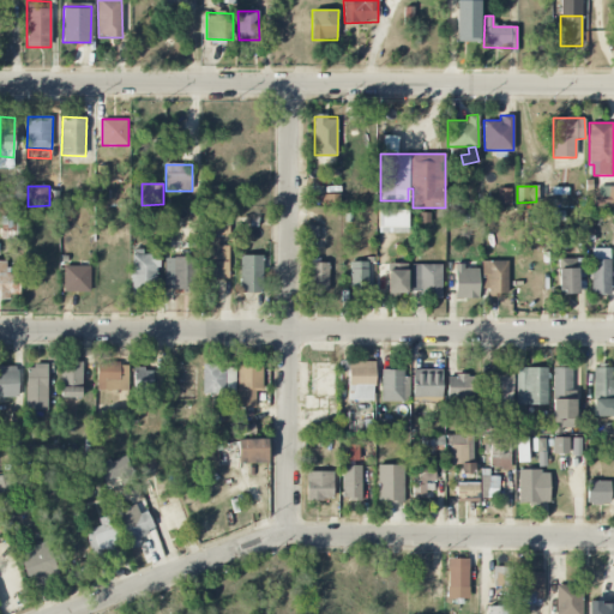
[(595,208),(613,206),(613,186),(595,187),(595,208)]
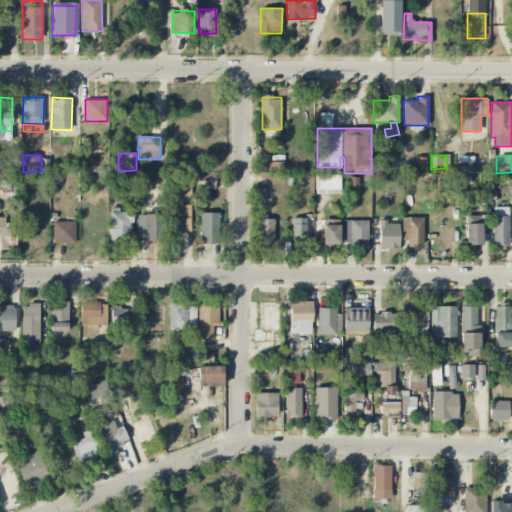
[(426,171),(426,157),(415,157),(415,171),(426,171)]
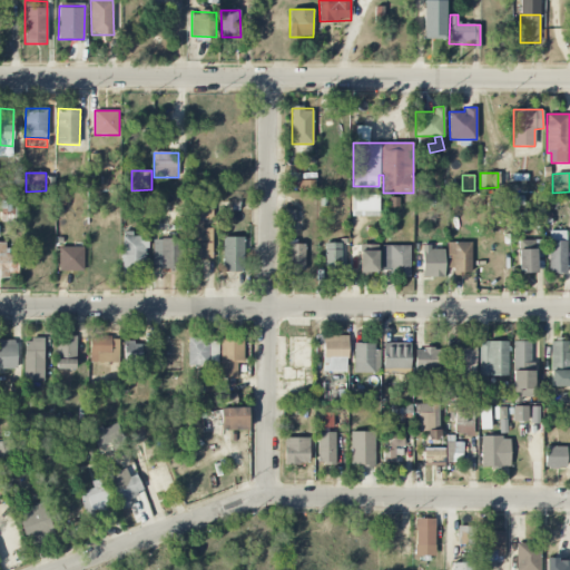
[(315,180),(297,180),(297,190),(315,190),(315,180)]
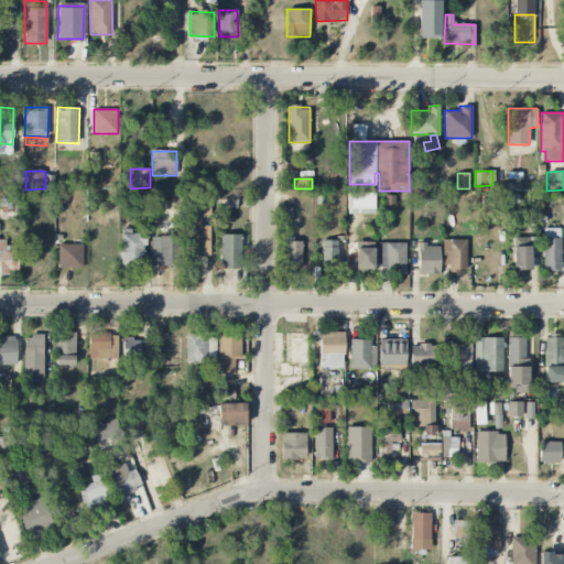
[(375,193),(348,192),(347,214),(375,214),(375,193)]
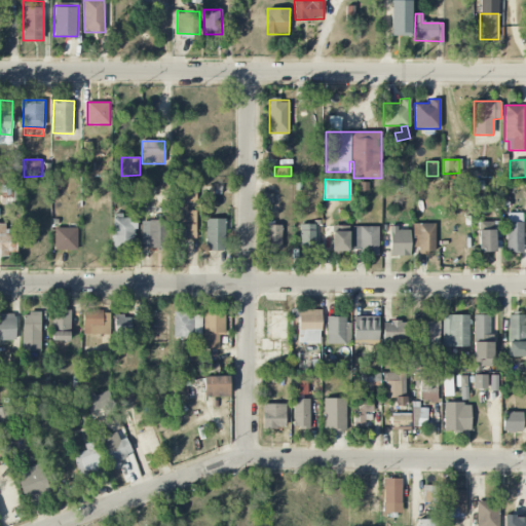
[(196,238),(196,211),(187,211),(187,202),(196,202),(196,191),(179,191),(180,238),(196,238)]
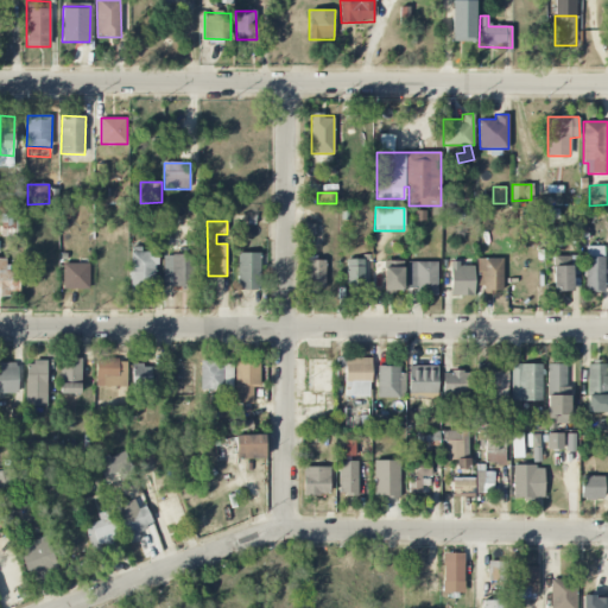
[(315,223),(303,223),(303,239),(315,239),(315,223)]
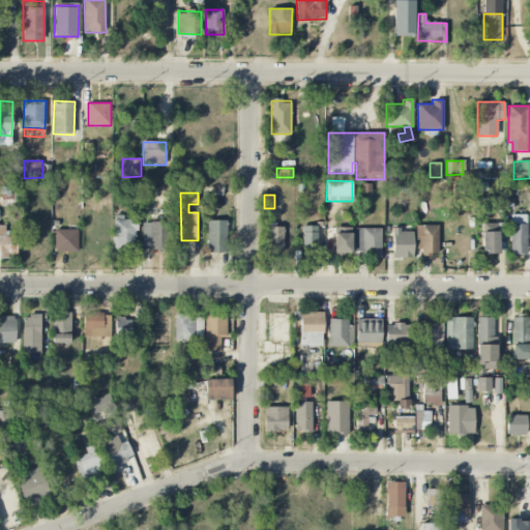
[(136,219),(123,219),(123,215),(114,214),(113,255),(135,256),(136,219)]
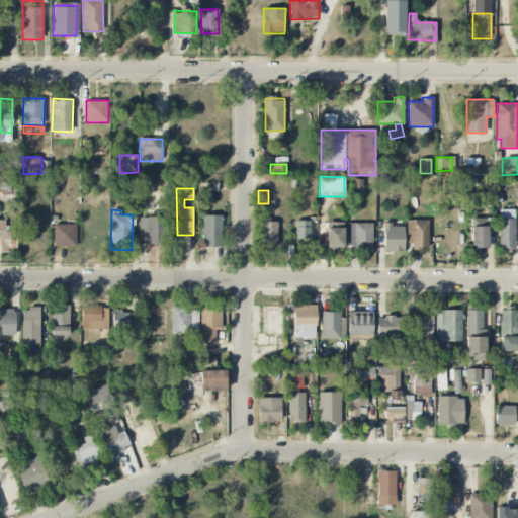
[(514,248),(515,210),(500,210),(499,248),(514,248)]
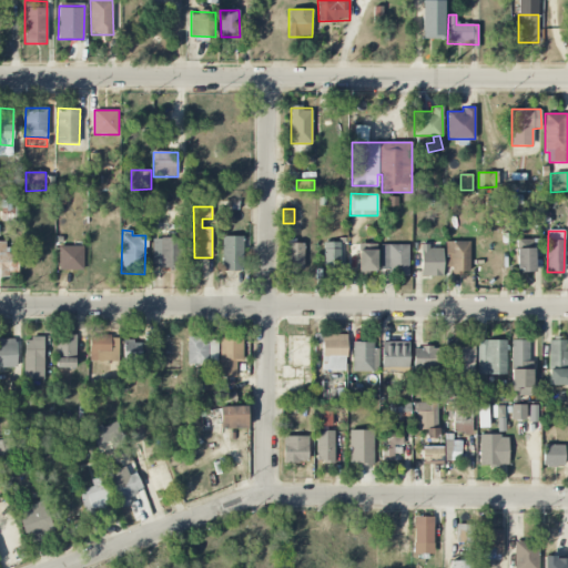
[(223,236),(222,271),(243,271),(244,236),(223,236)]
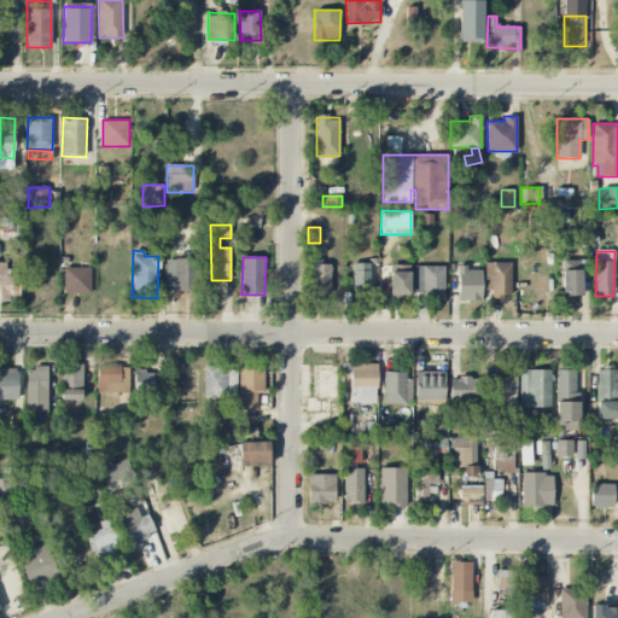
[(167,258),(165,291),(196,291),(197,260),(167,258)]
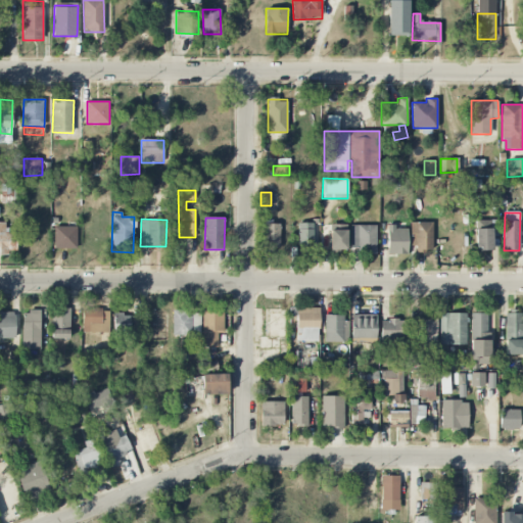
[(497,220),(475,221),(476,249),(498,249),(497,220)]
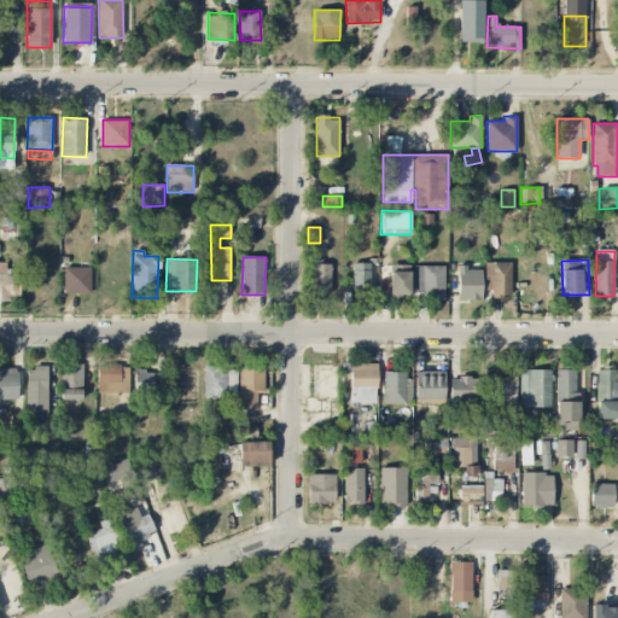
[(0,298),(19,301),(19,274),(6,274),(6,263),(0,262),(0,298)]
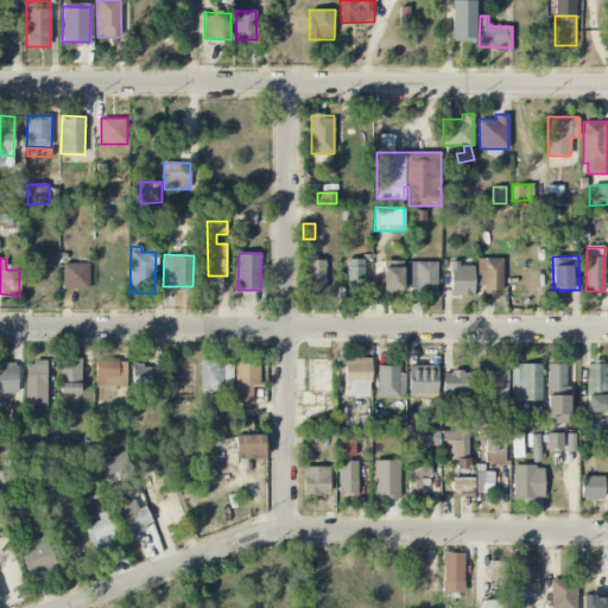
[(477,285),(483,285),(483,293),(502,292),(502,258),(476,259),(477,285)]
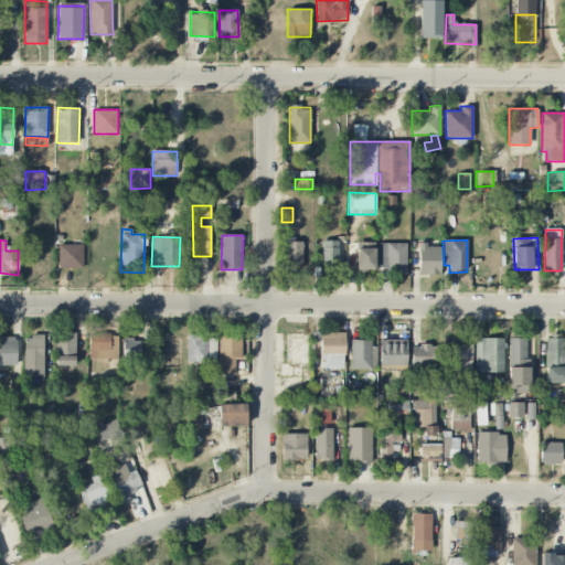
[(321,265),(338,265),(338,241),(322,241),(321,265)]
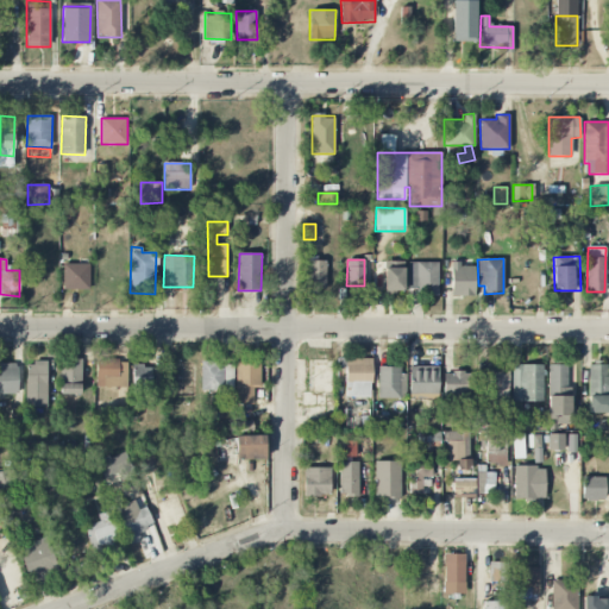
[(327,261),(308,261),(307,288),(326,288),(327,261)]
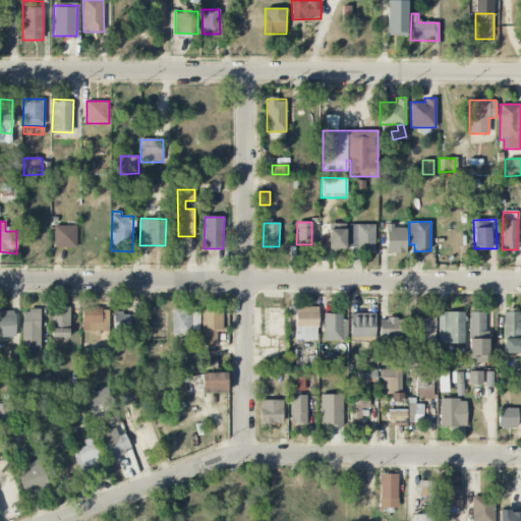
[(345,250),(344,224),(329,224),(330,250),(345,250)]
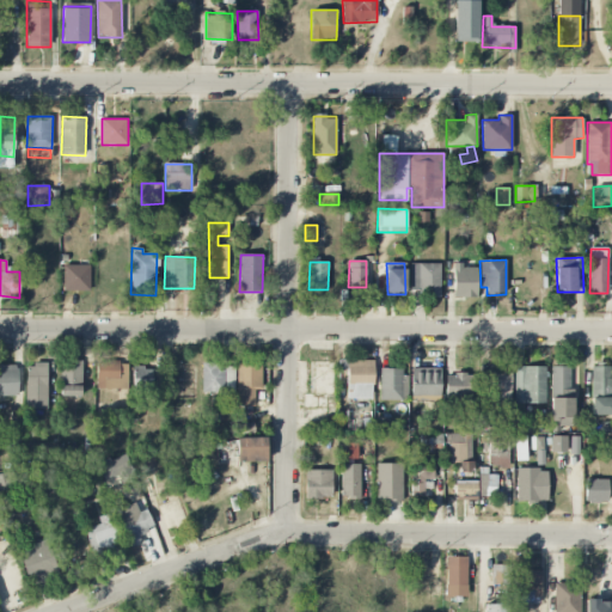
[(410,289),(421,291),(421,297),(439,297),(440,263),(411,263),(410,289)]
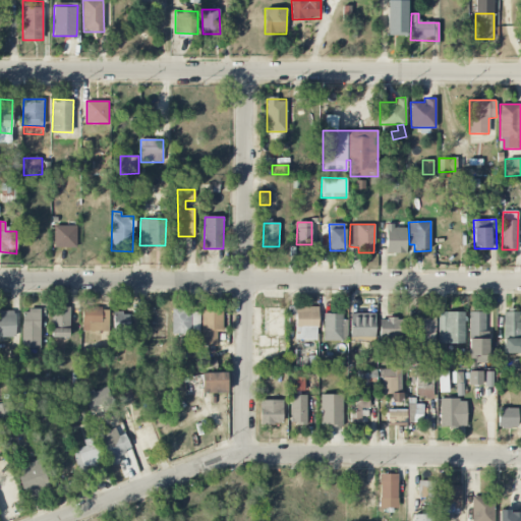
[(76,248),(76,226),(54,225),(54,247),(76,248)]
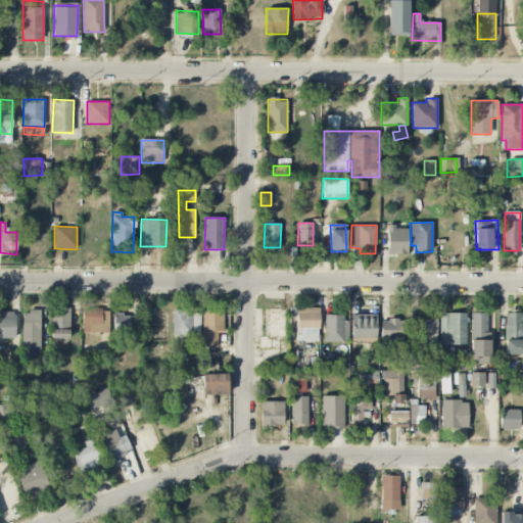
[(408,254),(407,227),(387,227),(387,254),(408,254)]
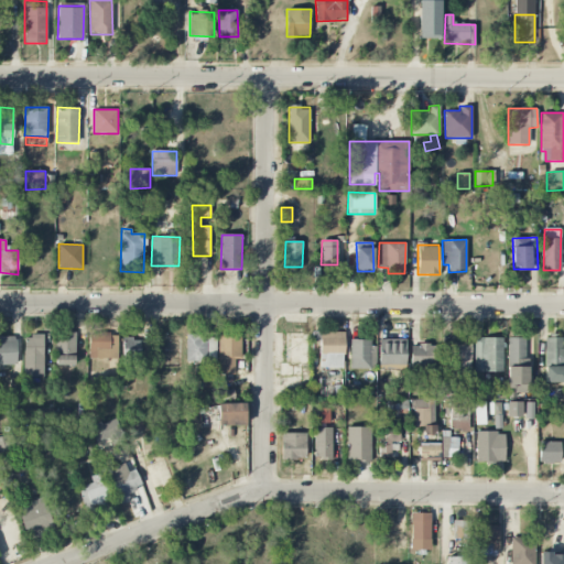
[(320,368),(344,368),(345,332),(313,332),(313,349),(321,349),(320,368)]
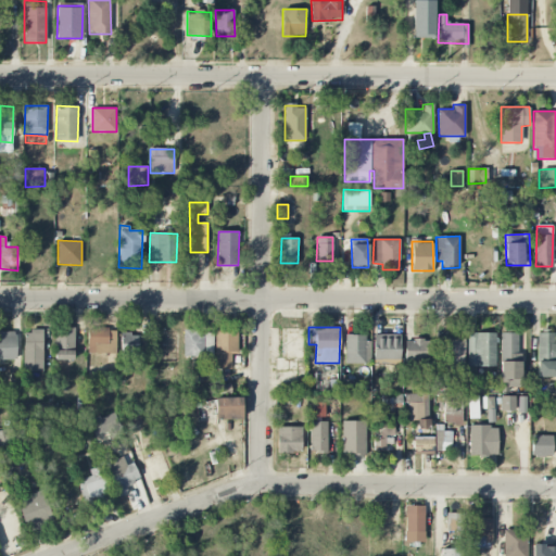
[(74,361),(74,328),(55,328),(55,361),(74,361)]
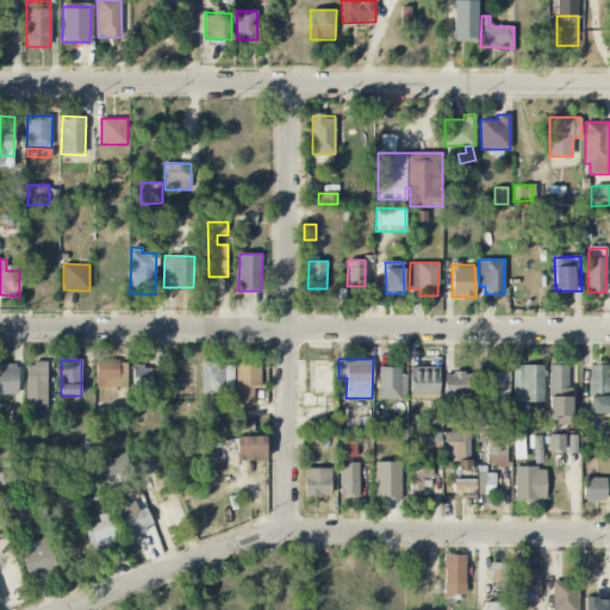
[(126,388),(128,361),(97,360),(95,387),(126,388)]
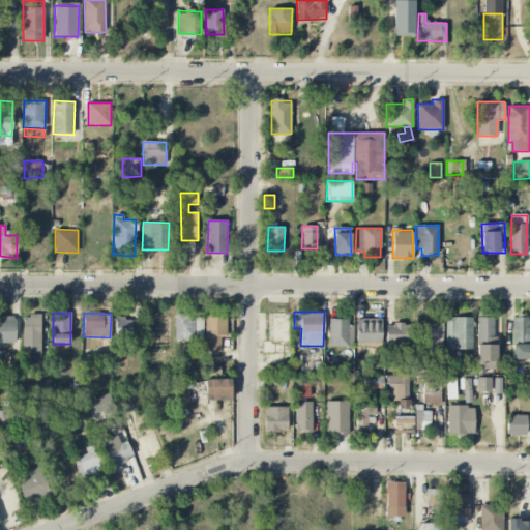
[(41,316),(23,315),(23,353),(40,354),(41,316)]
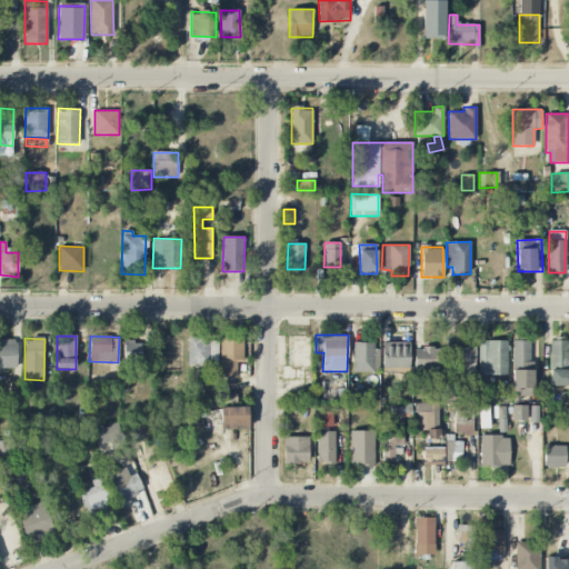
[(0,367),(17,368),(17,339),(0,339),(0,367)]
